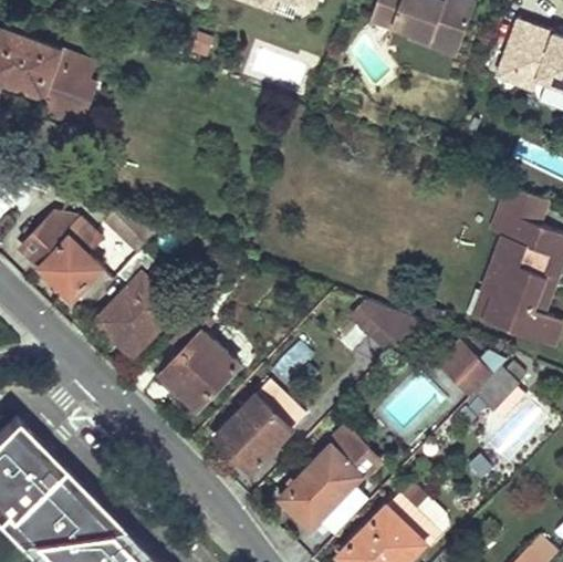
[(237,0),(271,12),(274,0),(288,0),(312,9),(315,0),(237,0)]
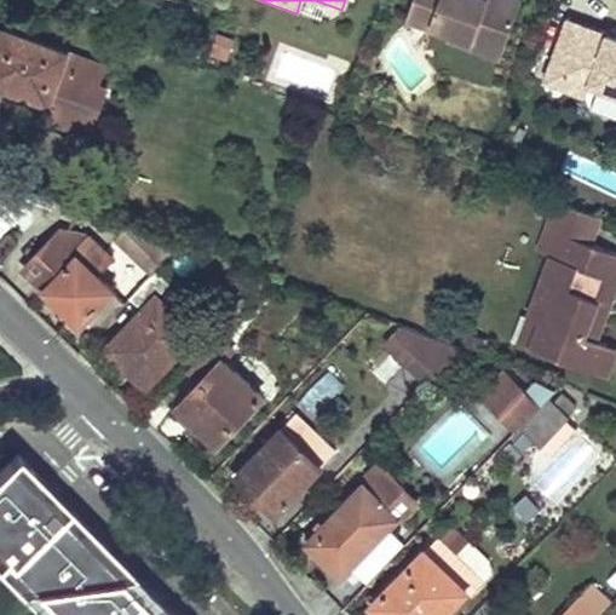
[(351,13),(356,0),(345,0),(341,10),(351,13)]
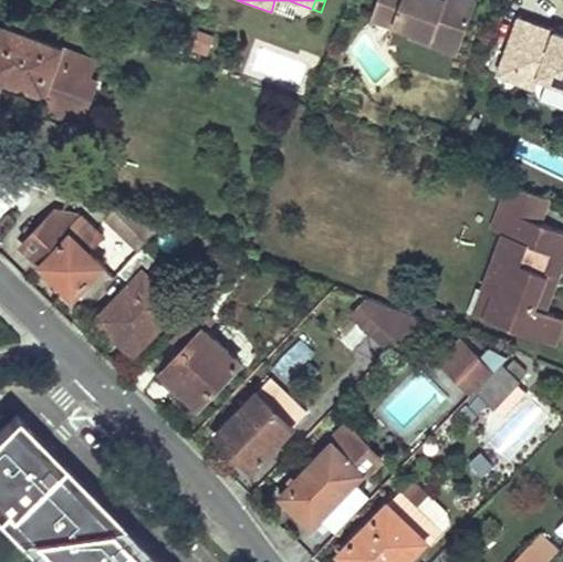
[(444,0),(444,1),(439,0),(377,0),(371,19),(392,28),(393,25),(409,32),(407,38),(428,45),(433,35),(459,45),(475,4),(462,0),(444,0)]
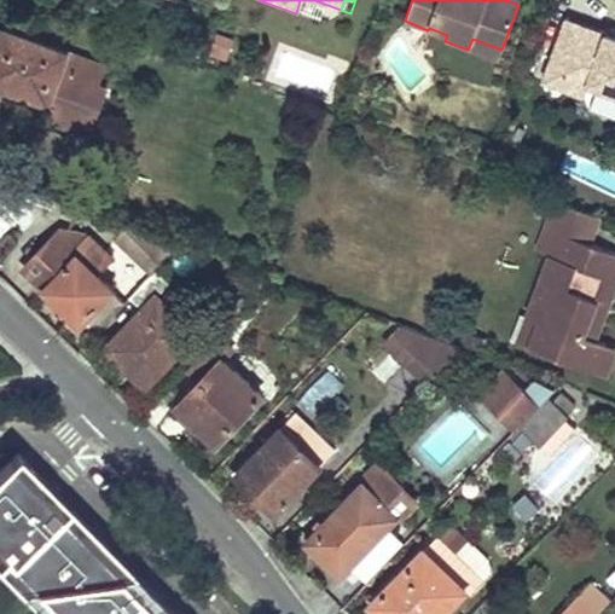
[(614,40),(563,23),(540,84),(580,98),(585,86),(614,97),(614,40)]
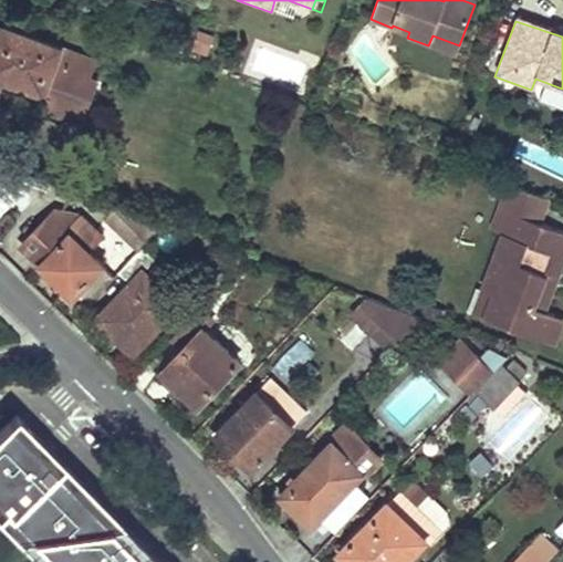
[(87,63),(0,30),(0,81),(50,101),(44,113),(68,122),(75,102),(82,99),(89,83),(81,80),(87,63)]
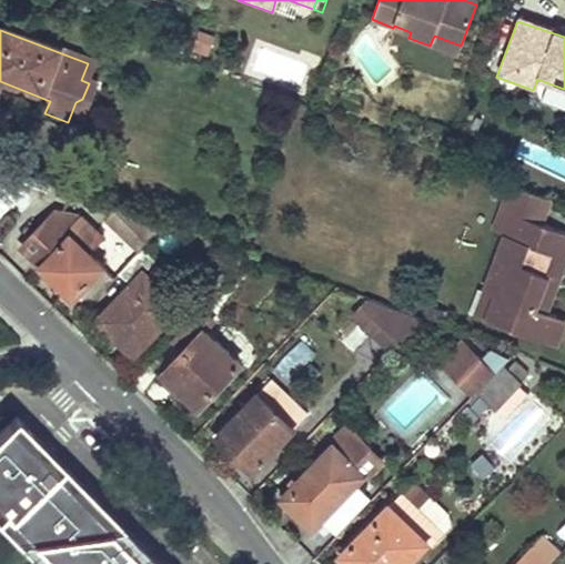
[(461,46),(434,36),(430,46),(456,56),(461,46)]
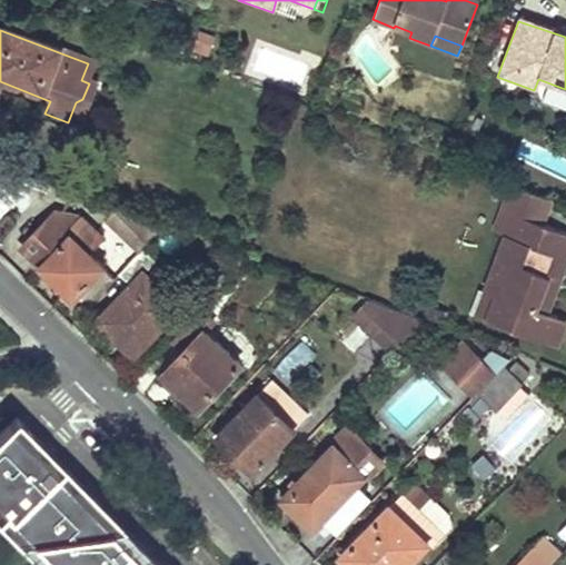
[(89,83),(96,67),(88,63),(81,80),(89,83)]
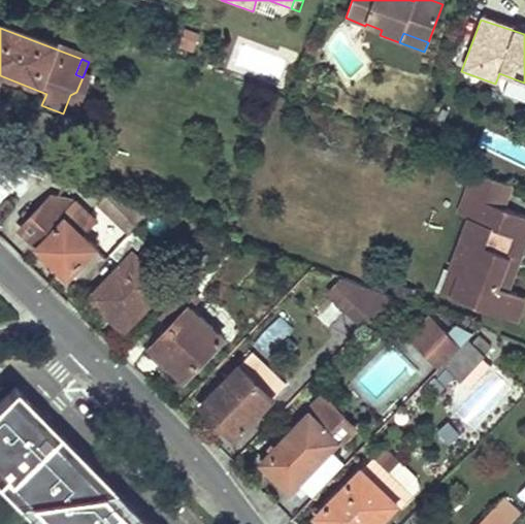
[(73,118),(88,79),(83,77),(76,92),(70,95),(63,113),(73,118)]
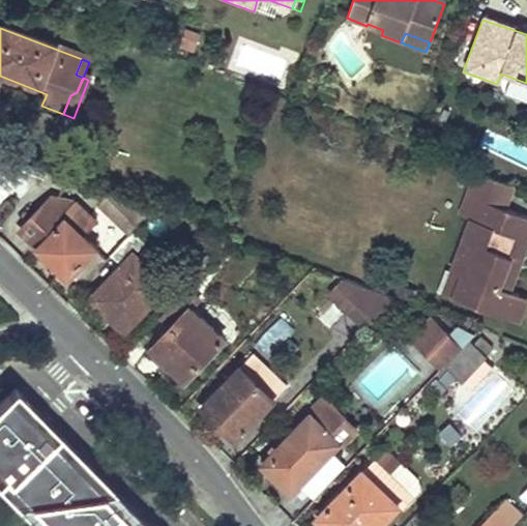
[(526,242),(526,239),(526,220),(503,211),(511,190),(473,175),(466,197),(474,200),(467,221),(460,239),(465,240),(459,258),(454,256),(447,273),(457,278),(448,299),(504,320),(514,295),(507,292),(497,289),(516,239),(526,242)]
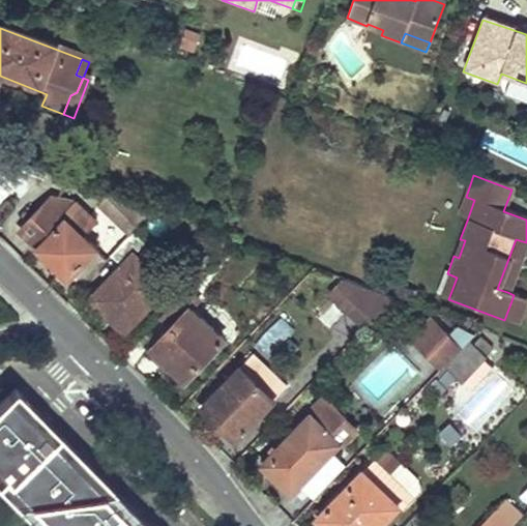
[(97,207),(127,236),(129,233),(151,210),(108,196),(97,207)]
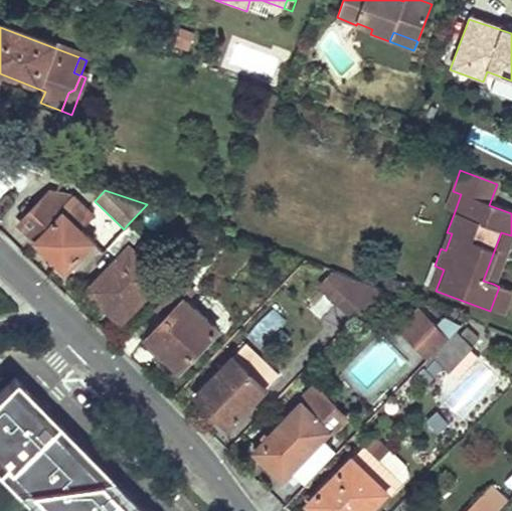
[(461,194),(453,191),(445,210),(454,214),(461,194)]
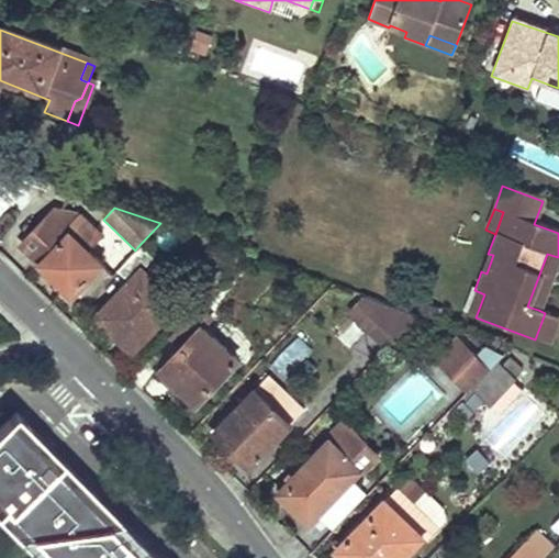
[(76,220),(49,214),(18,246),(69,294),(99,265),(84,249),(94,238),(76,220)]
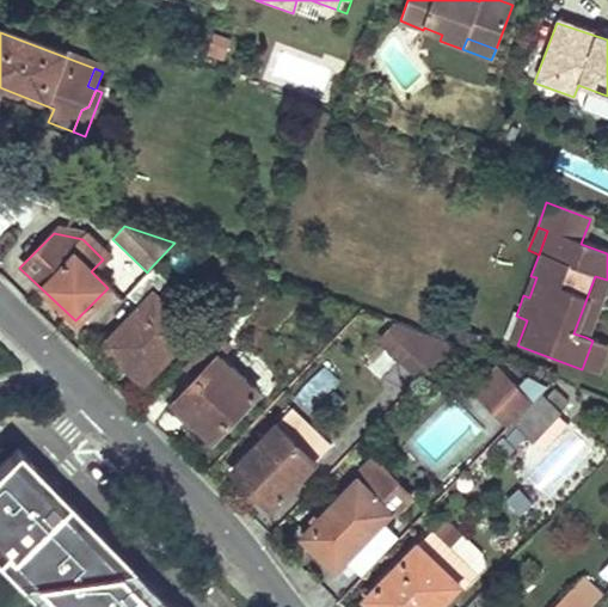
[(122,367),(141,385),(190,332),(151,295),(164,282),(149,269),(147,273),(127,294),(139,306),(100,347),(122,367)]
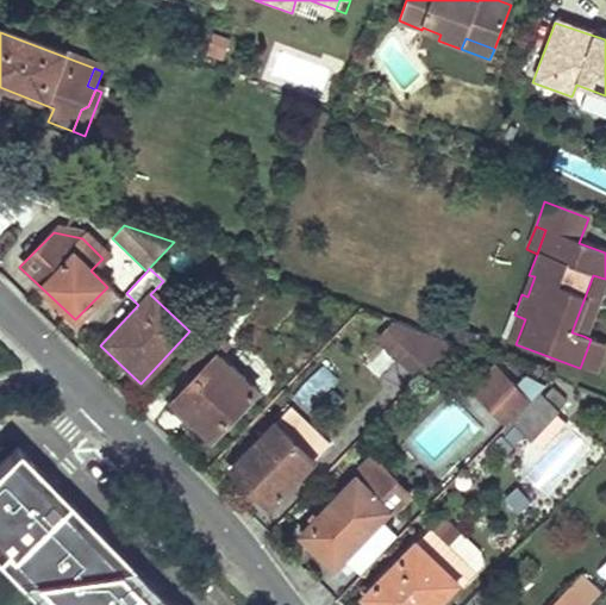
[(528,297),(535,276),(529,275),(522,294),(528,297)]
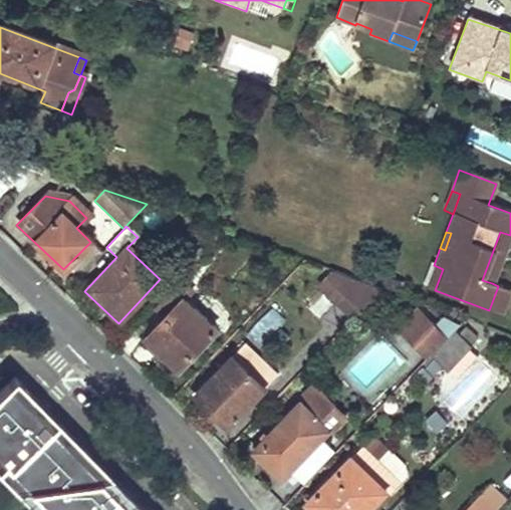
[(510,235),(500,232),(482,280),(492,283),(510,235)]
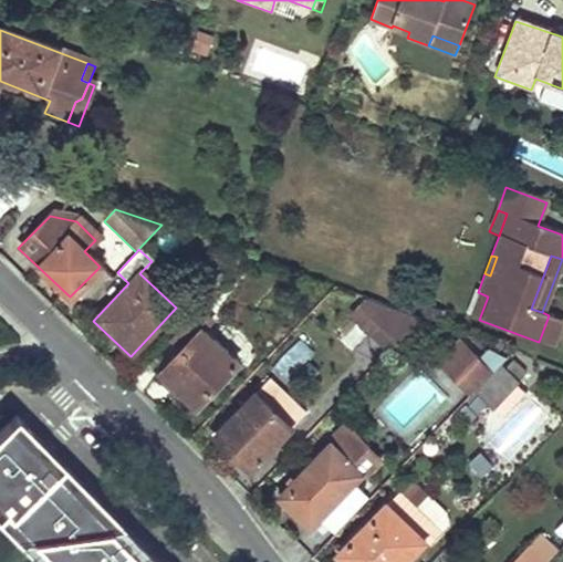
[(488,297),(478,292),(469,315),(479,320),(488,297)]
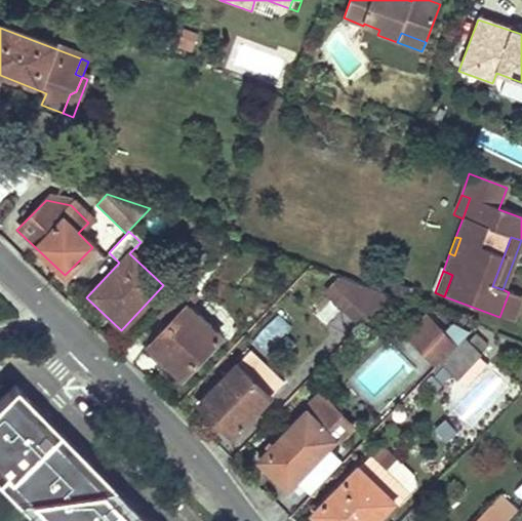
[(387,296),(335,277),(322,291),(358,326),(387,296)]
